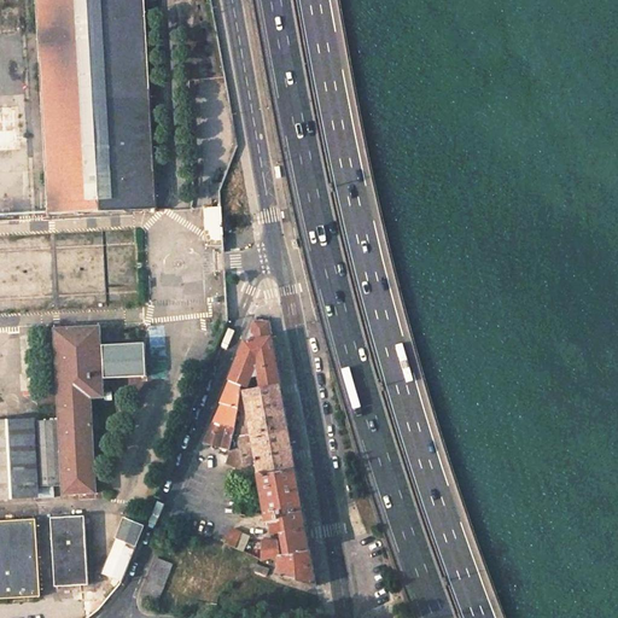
[(35,0),(47,217),(156,211),(144,0),(35,0)]
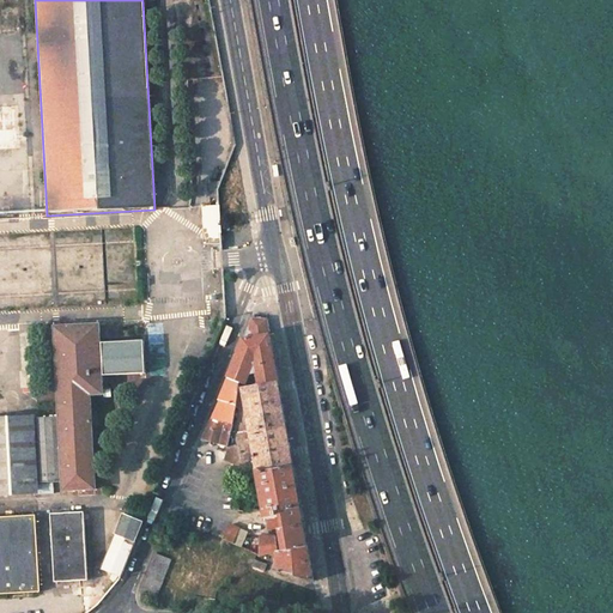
[(0,151),(22,151),(19,108),(0,108),(0,151)]
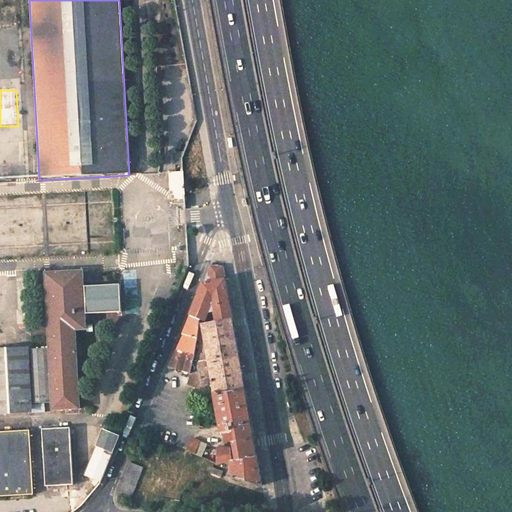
[(176,144),(177,157),(182,157),(182,156),(187,143),(176,144)]
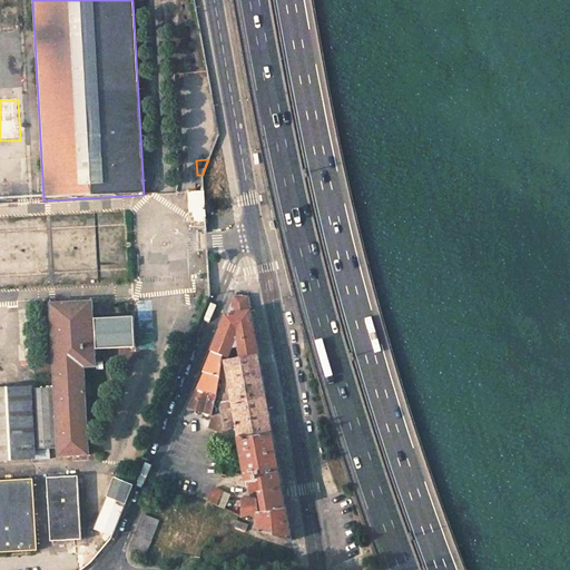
[(235,313),(249,311),(247,297),(233,295),(227,308),(231,308),(234,310),(235,313)]
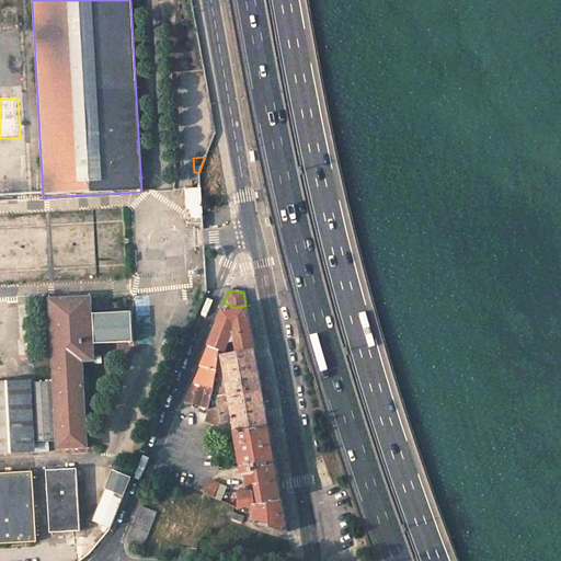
[(130,341),(129,311),(91,313),(90,296),(48,298),(53,385),(56,441),(56,448),(87,447),(82,361),(94,361),(93,343),(130,341)]
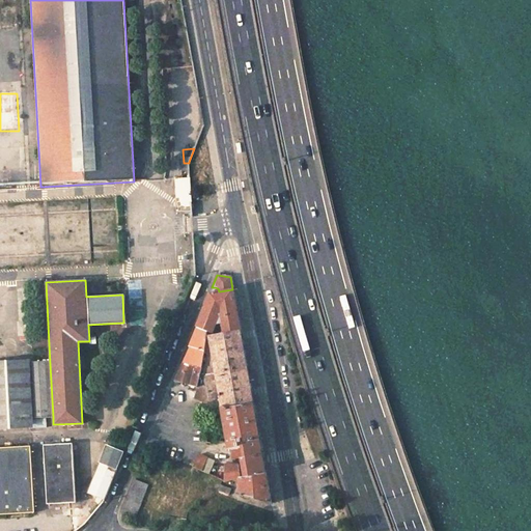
[(205,331),(208,333),(213,324),(220,326),(223,334),(240,331),(232,289),(219,291),(218,288),(215,287),(212,287),(195,327),(205,331)]
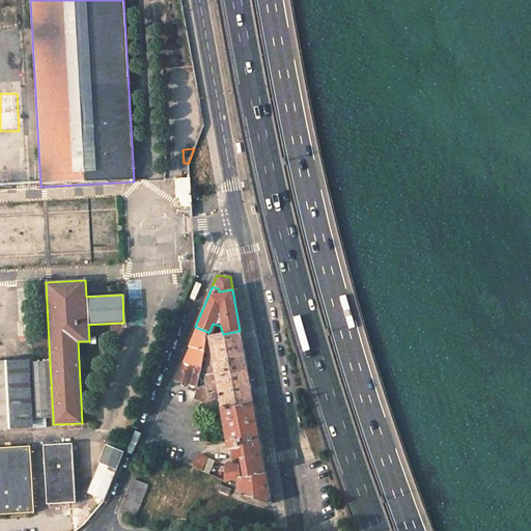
[(205,331),(195,327),(187,346),(188,347),(202,351),(205,331)]
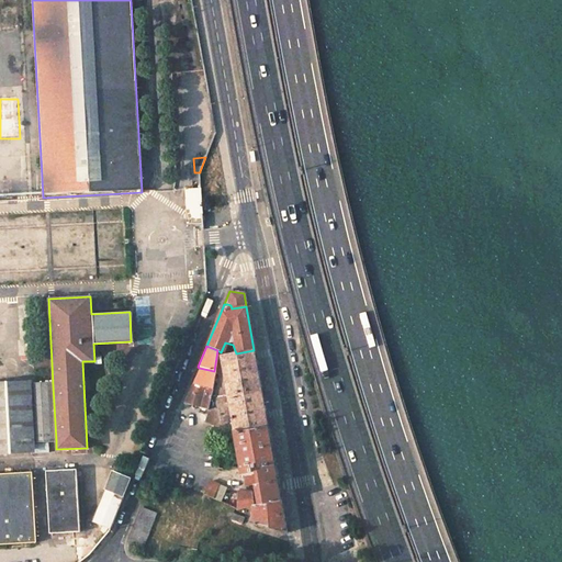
[(236,353),(227,356),(221,357),(227,395),(261,390),(254,350),(236,353)]
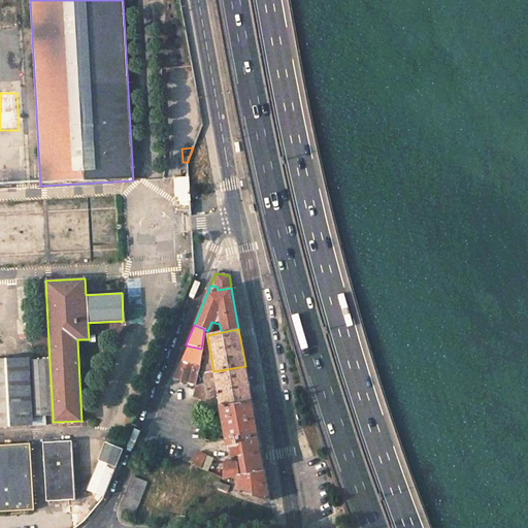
[(197,374),(199,365),(201,349),(187,345),(173,380),(195,385),(197,377),(197,374)]
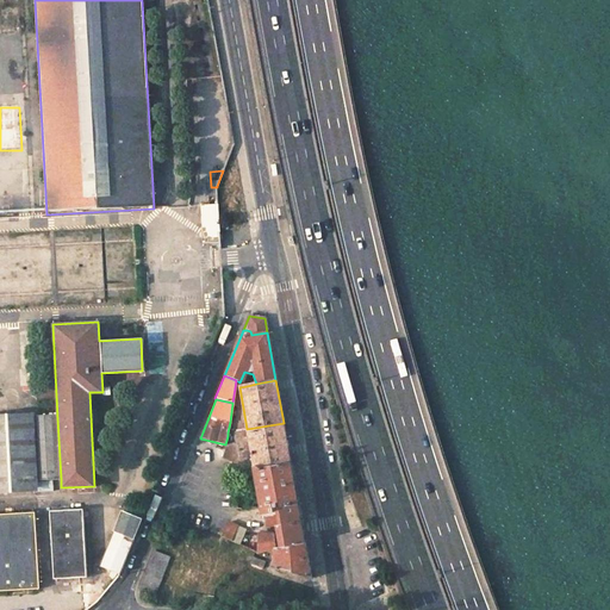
[(33,416),(0,416),(0,491),(37,490),(37,480),(35,419),(33,416)]
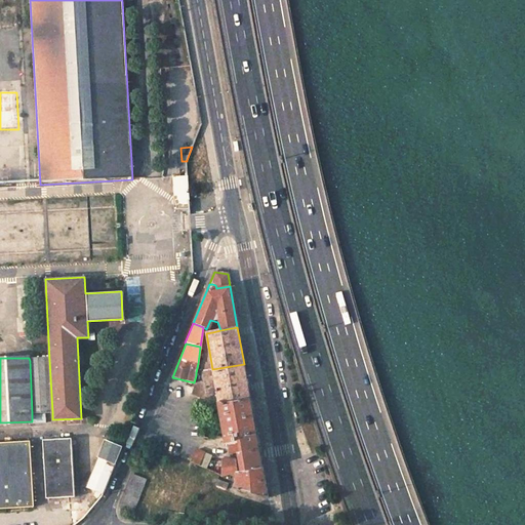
[(49,360),(30,361),(32,413),(52,412),(49,360)]
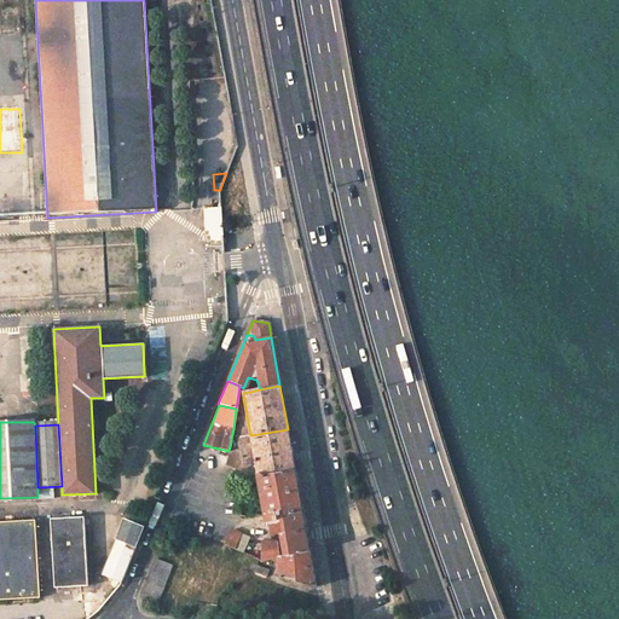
[(288,429),(250,435),(255,461),(258,474),(266,476),(295,472),(288,429)]
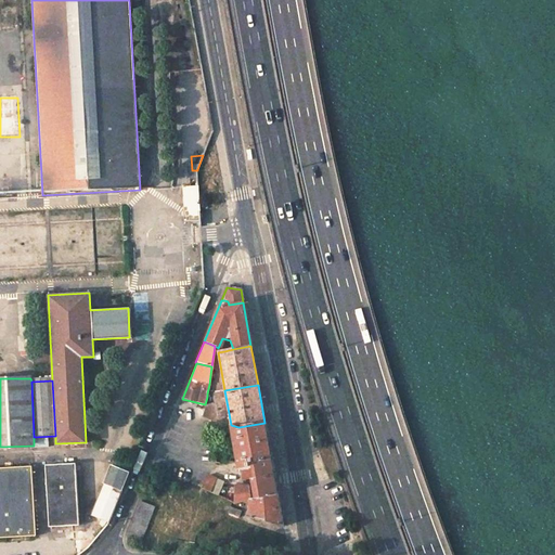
[(208,418),(216,421),(218,421),(226,424),(231,425),(229,413),(217,413),(214,396),(207,397),(205,404),(205,417),(208,418)]
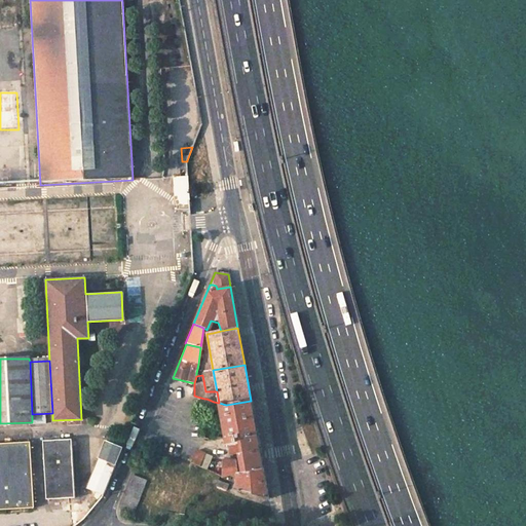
[(207,399),(204,399),(197,397),(195,439),(203,440),(205,412),(207,399)]
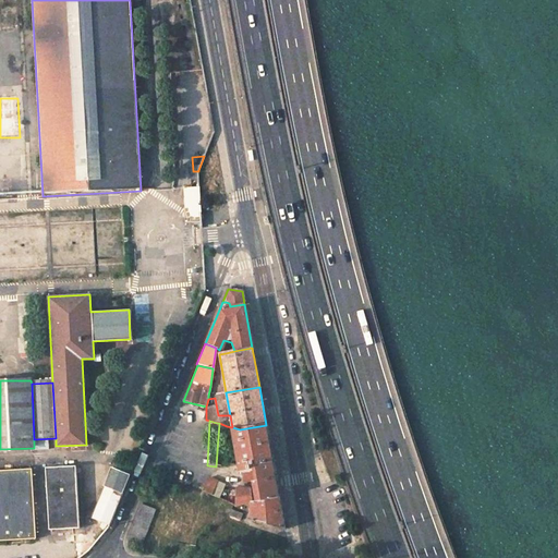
[(219,423),(218,437),(226,438),(226,434),(227,426),(219,423)]
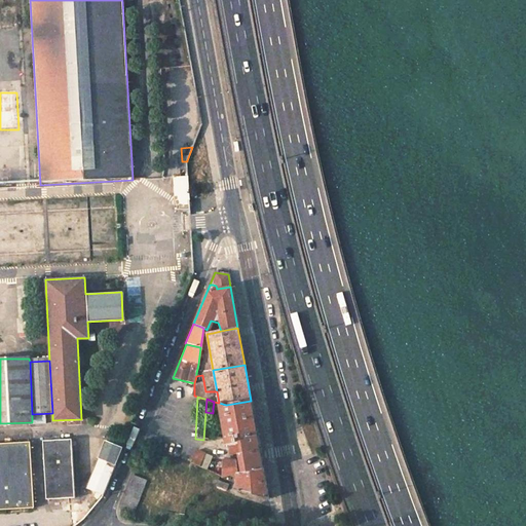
[(220,408),(225,442),(258,437),(251,401),(226,405),(219,403),(220,408)]
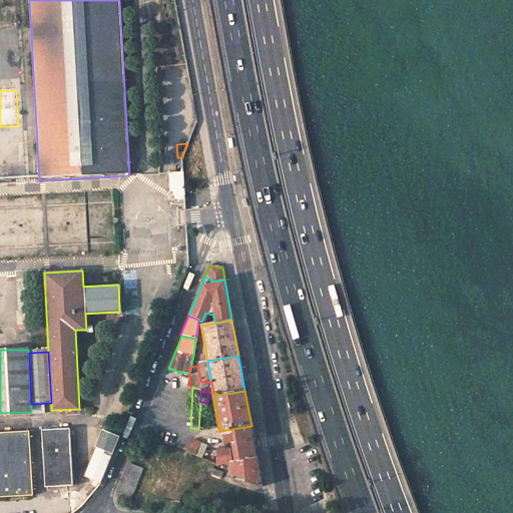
[(251,426),(219,431),(220,435),(221,435),(223,443),(232,442),(232,443),(253,441),(251,426)]
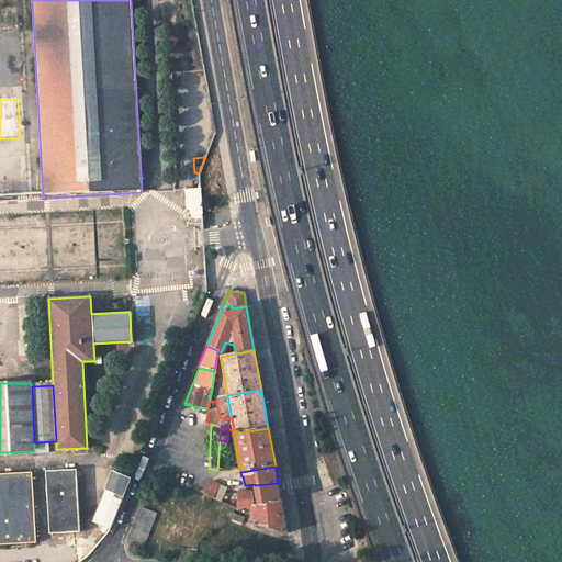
[(76,469),(45,470),(48,532),(78,531),(76,469)]
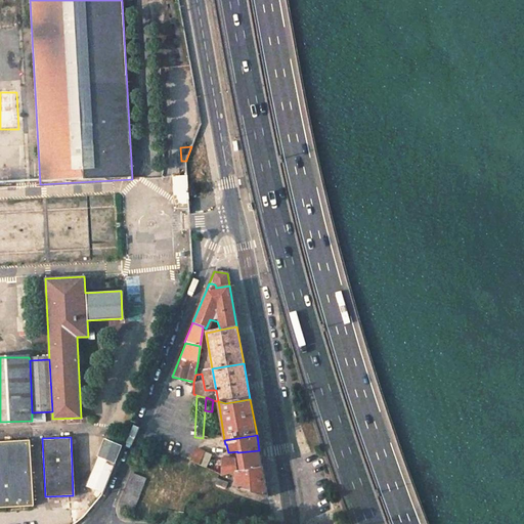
[(0,506),(32,505),(29,439),(0,440),(0,506)]
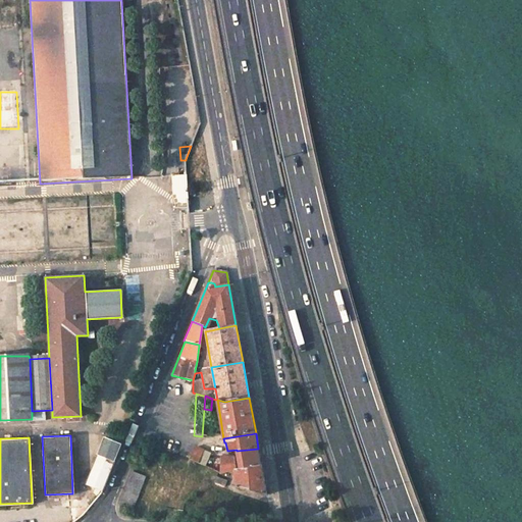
[(101,492),(120,446),(104,439),(86,486),(101,492)]
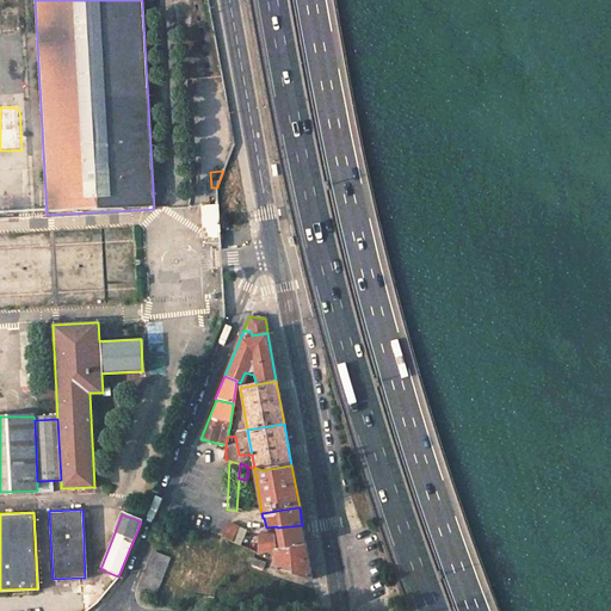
[(227,523),(224,526),(221,537),(230,541),(236,528),(227,523)]
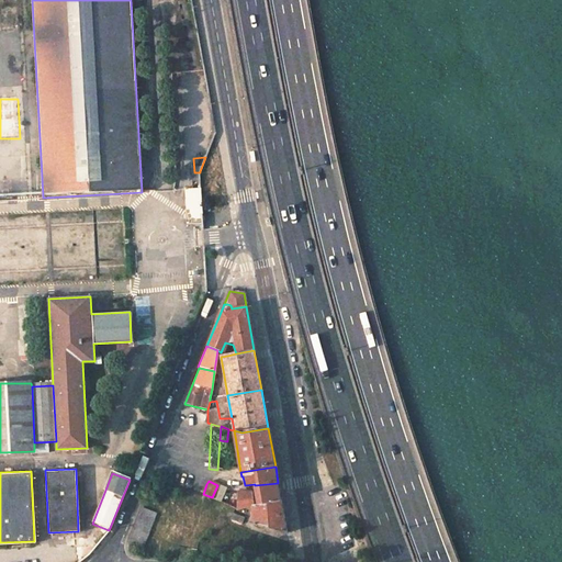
[(278,483),(255,485),(257,495),(258,505),(281,501),(278,483)]
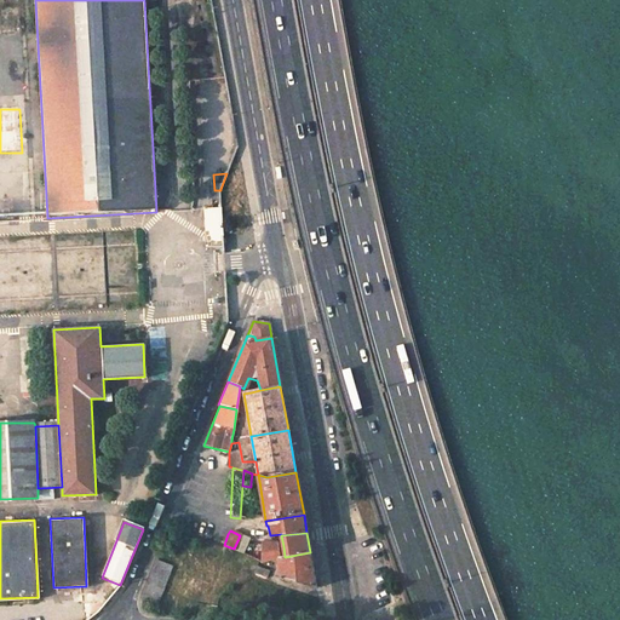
[(248,539),(240,535),(234,549),(244,552),(248,539)]
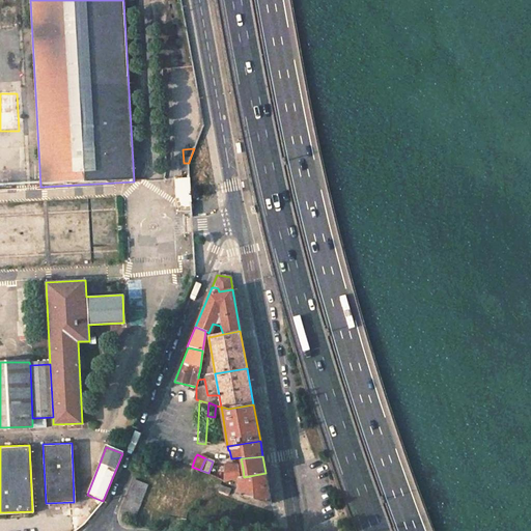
[(240,478),(238,468),(238,465),(224,466),(226,480),(236,478),(240,478)]
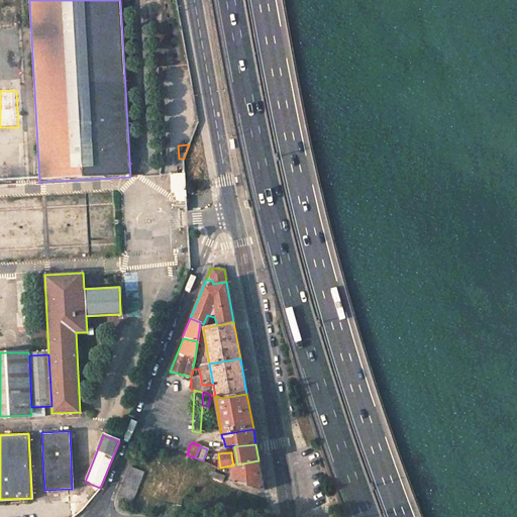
[(233,466),(230,466),(233,483),(265,491),(259,460),(237,464),(233,466)]
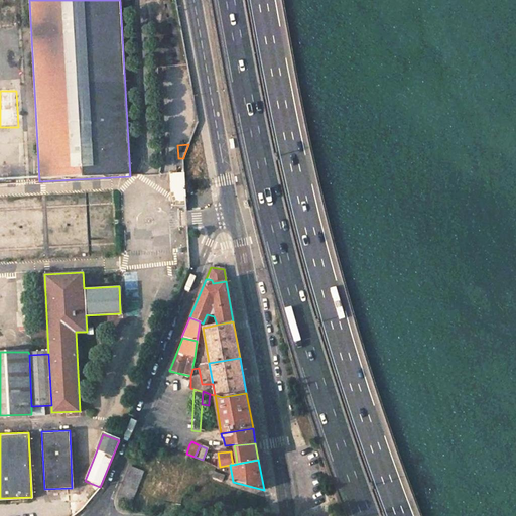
[(130,504),(143,471),(131,466),(118,499),(130,504)]
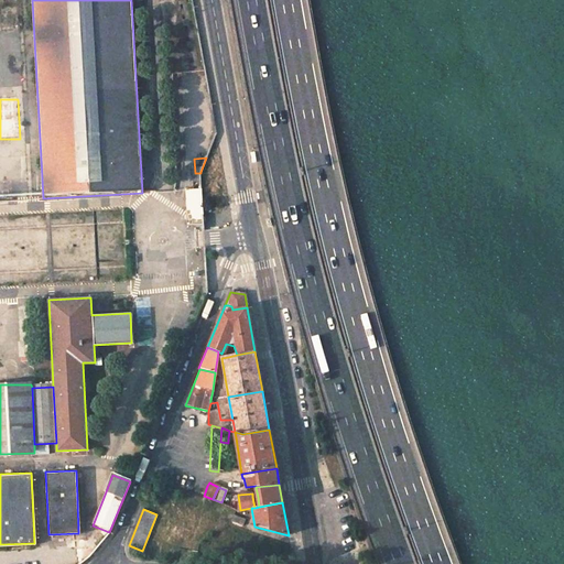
[(230,520),(242,524),(245,519),(232,514),(230,520)]
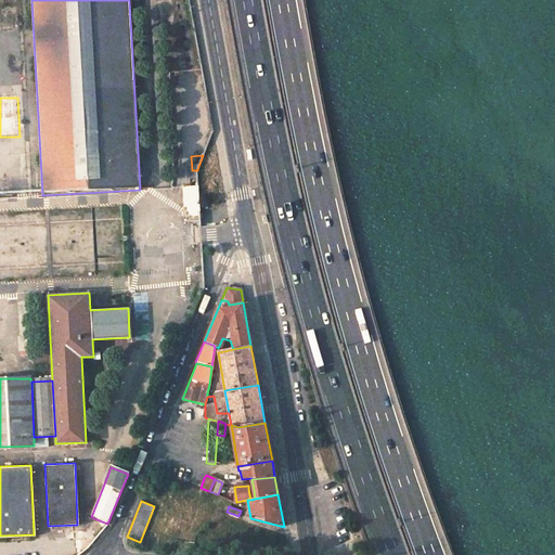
All buildings are outlined.
